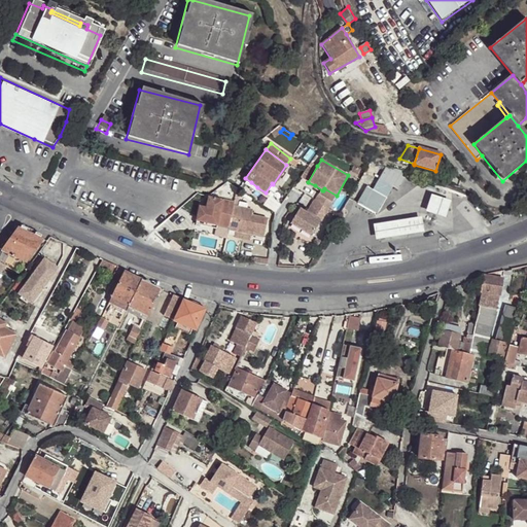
[(300,176),(308,182),(317,166),(310,162),(300,176)]
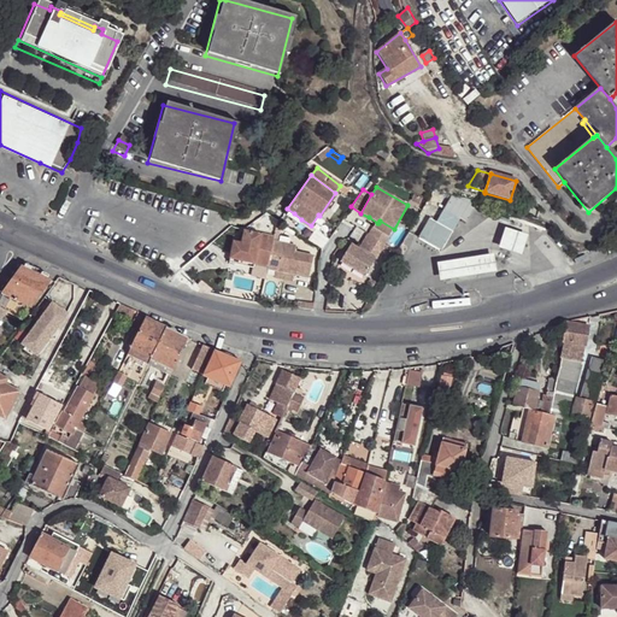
[(477,203),(453,195),(436,223),(430,221),(419,240),(439,250),(450,230),(459,236),(474,211),(487,217),(492,209),(477,204),(477,203)]
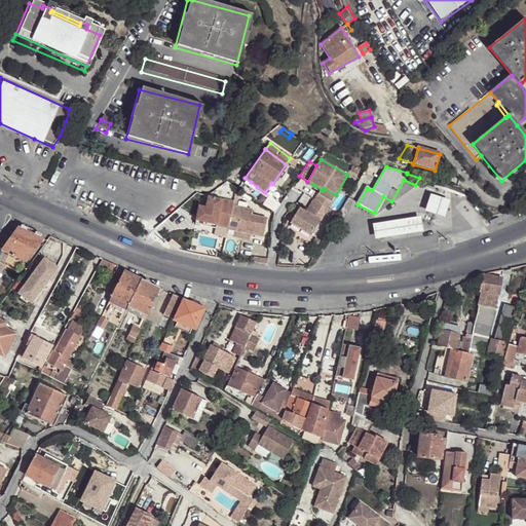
[(320,192),(318,194),(332,201),(336,195),(324,188),(323,190),(322,190),(320,192)]
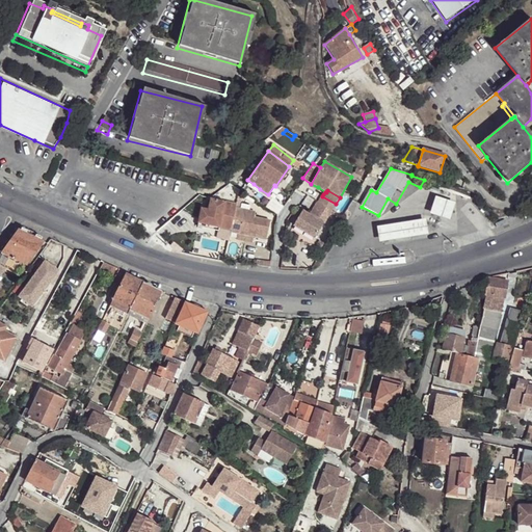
[(336,204),(322,196),(318,203),(317,203),(310,216),(307,214),(301,220),(298,218),(293,227),(315,239),(336,204)]
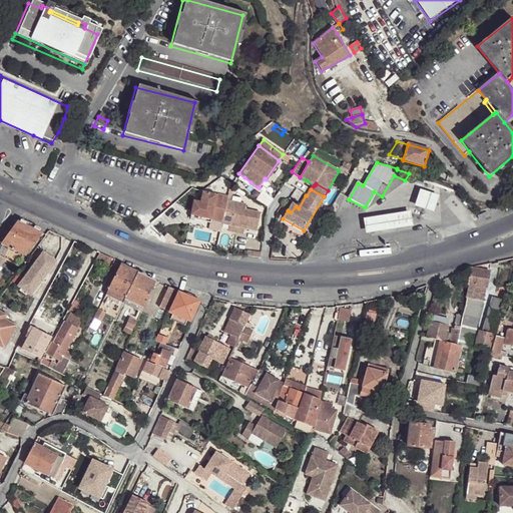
[(440,195),(421,189),(418,198),(415,206),(435,213),(437,204),(440,195)]
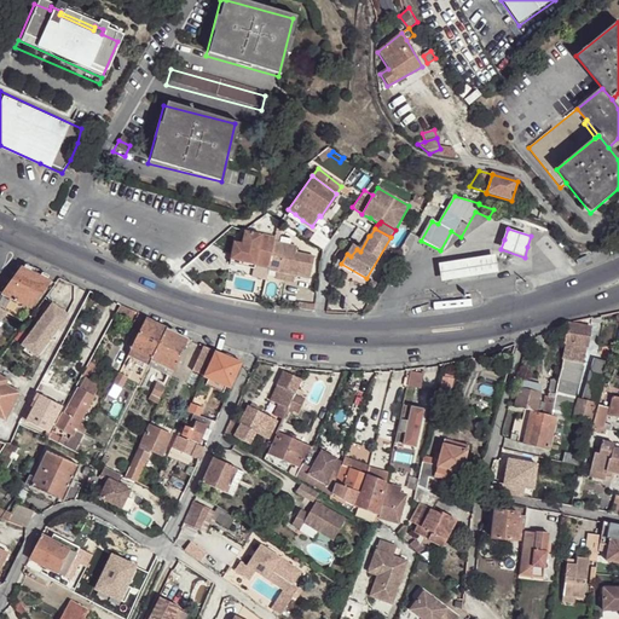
[(243,233),(241,247),(232,246),(229,266),(248,270),(249,265),(254,266),(268,268),(267,271),(277,273),(294,276),(308,279),(313,256),(294,253),(295,248),(273,243),(273,239),(243,233)]
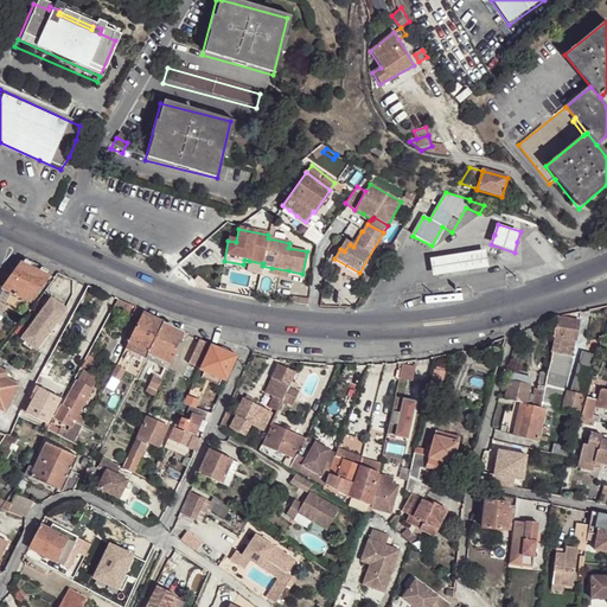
[(430,259),(434,276),(473,270),(489,267),(486,249),(470,253),(430,259)]
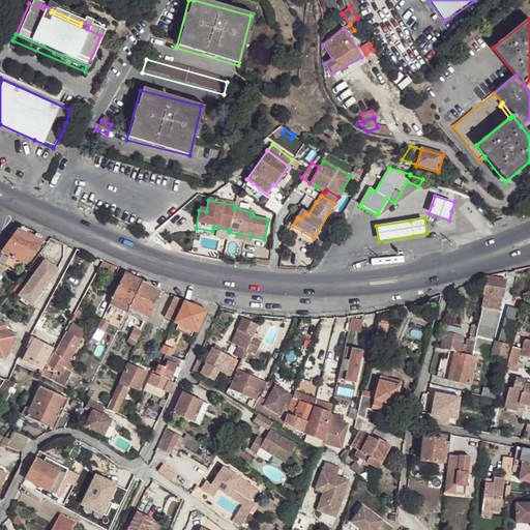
[(43,240),(19,228),(2,251),(24,262),(27,263),(43,240)]
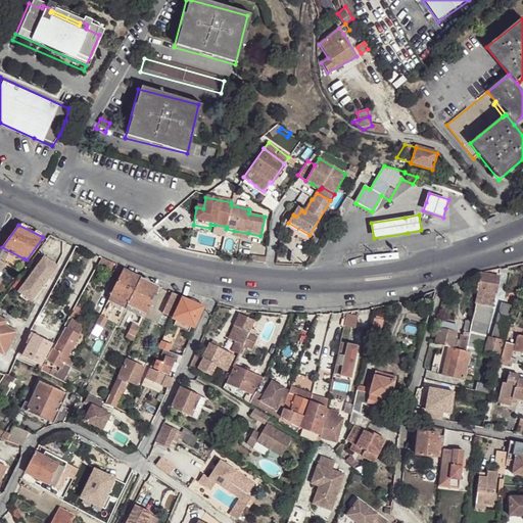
[(2,247),(0,249),(0,260),(2,263),(4,264),(17,271),(24,258),(2,247)]
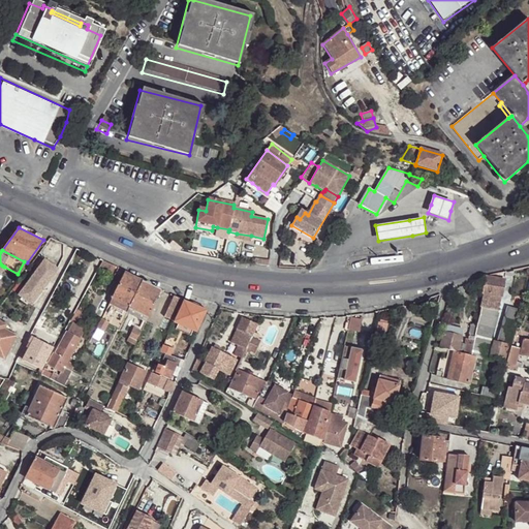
[(44,258),(19,293),(32,303),(58,268),(44,258)]
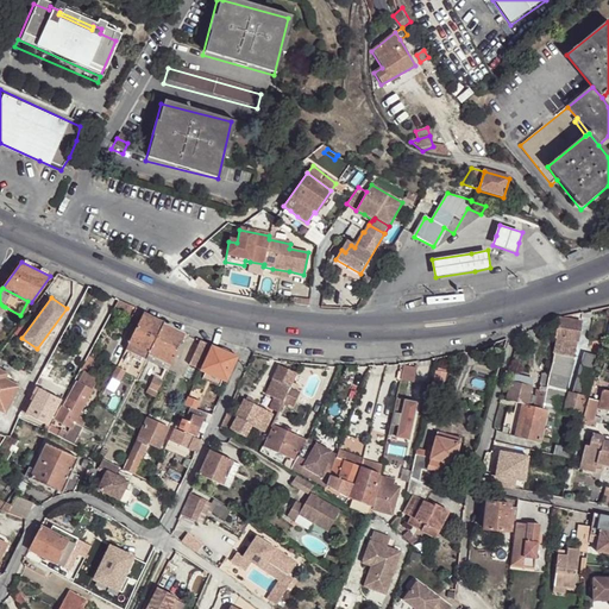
[(133,307),(118,299),(118,300),(114,308),(130,315),(133,307)]
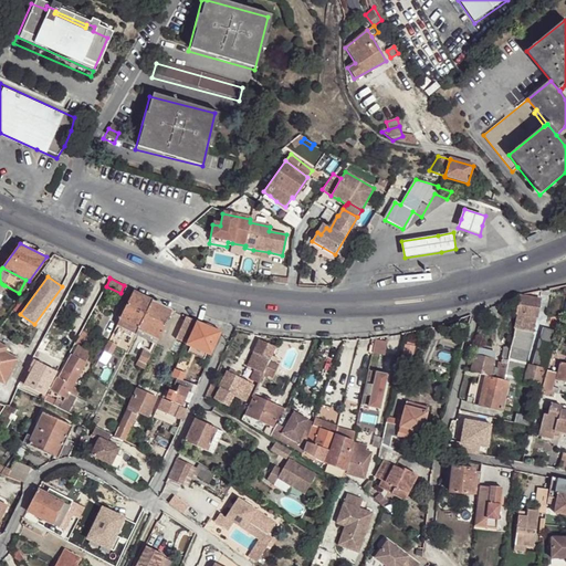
[(152,302),(133,293),(116,324),(118,326),(113,336),(119,339),(123,335),(129,338),(132,333),(136,335),(139,329),(152,302)]
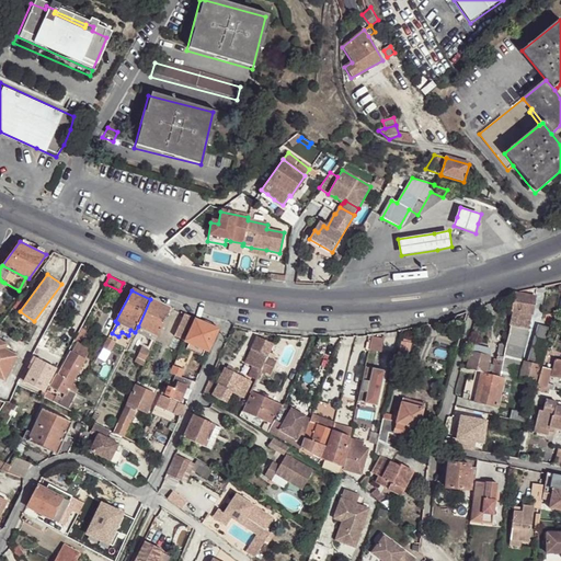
[(536,297),(515,294),(511,311),(528,313),(531,315),(536,297)]
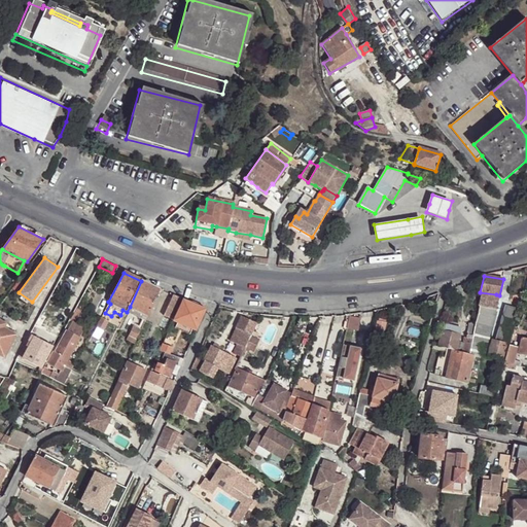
[(162,290),(141,281),(130,307),(149,316),(162,290)]
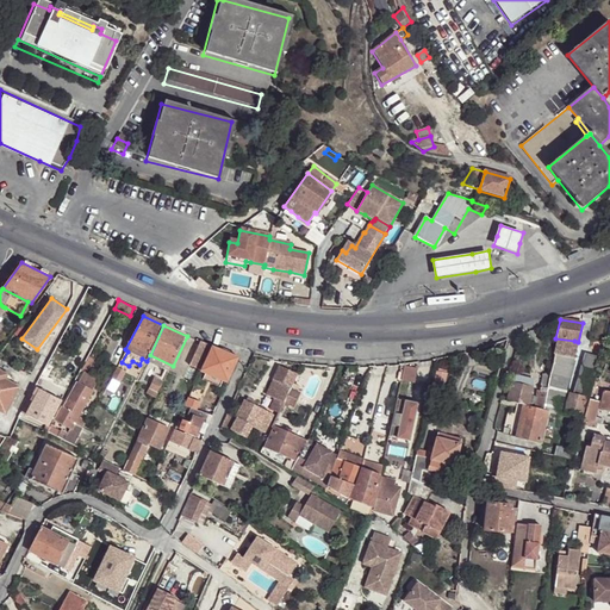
[(201,372),(213,347),(201,343),(190,367),(201,372)]
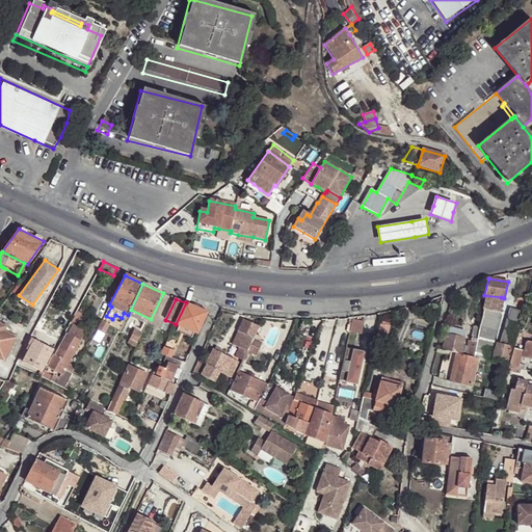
[(500,302),(483,299),(482,309),(500,312),(502,304),(499,303),(500,302)]
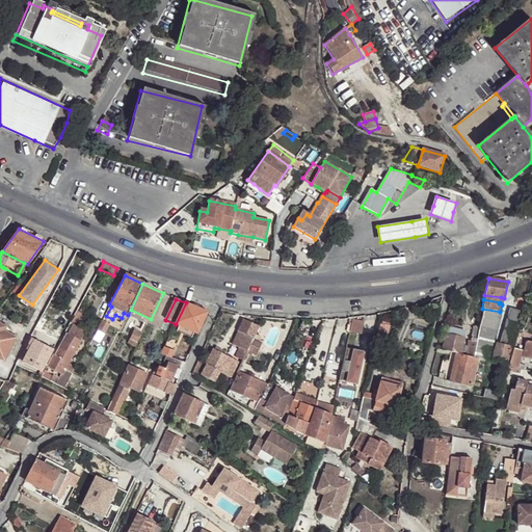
[(208,312),(186,302),(176,324),(180,326),(194,333),(198,335),(208,312)]
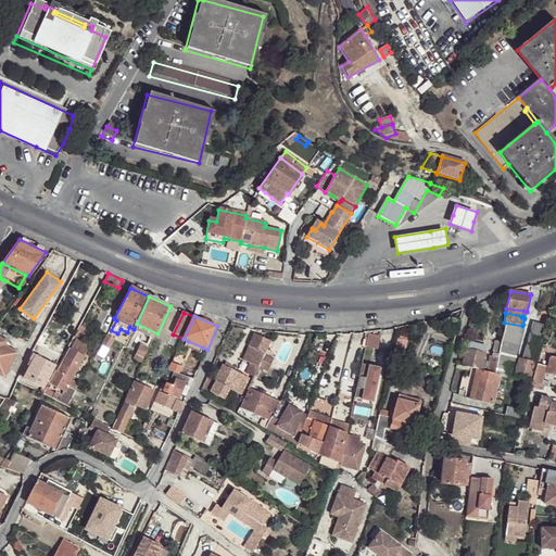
[(522,326),(504,323),(501,342),(497,359),(495,375),(512,379),(516,357),(521,329),(522,326)]
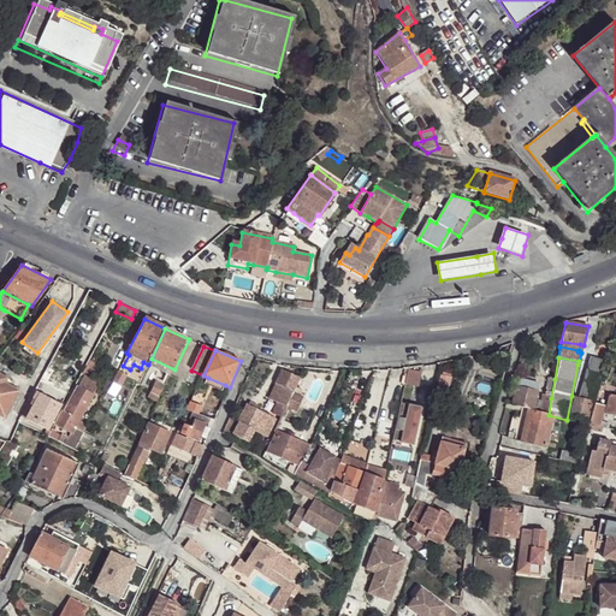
[(581,398),(593,402),(596,402),(602,386),(602,381),(604,378),(608,361),(593,357),(581,398)]
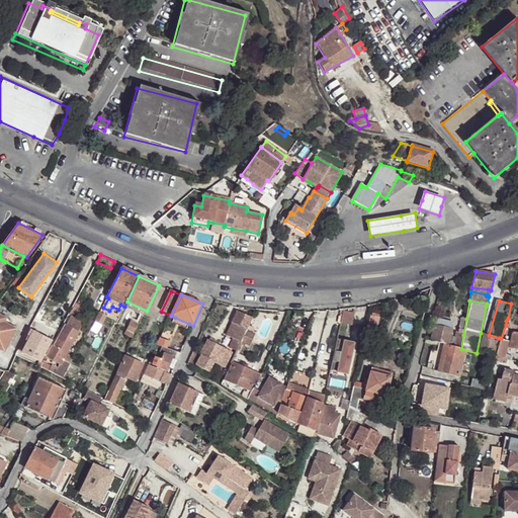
[(127,301),(124,307),(144,316),(147,311),(127,301)]
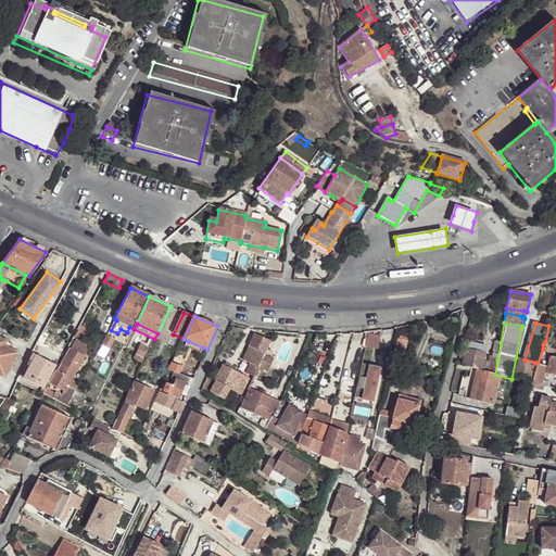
[(86,330),(81,327),(74,339),(79,342),(86,330)]
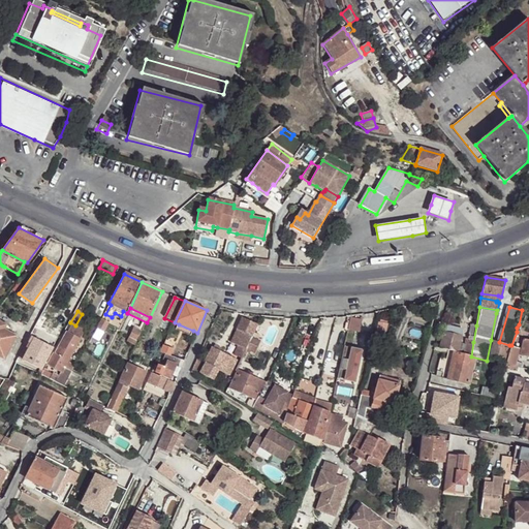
[(251,336),(256,323),(242,317),(229,342),(238,345),(246,348),(249,340),(251,336)]
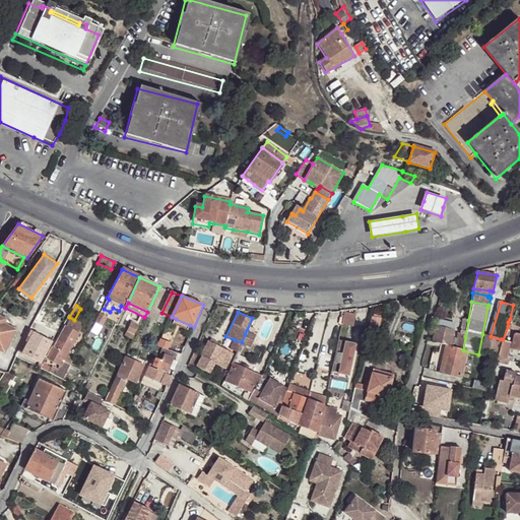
[(105,316),(99,313),(93,322),(101,325),(105,316)]
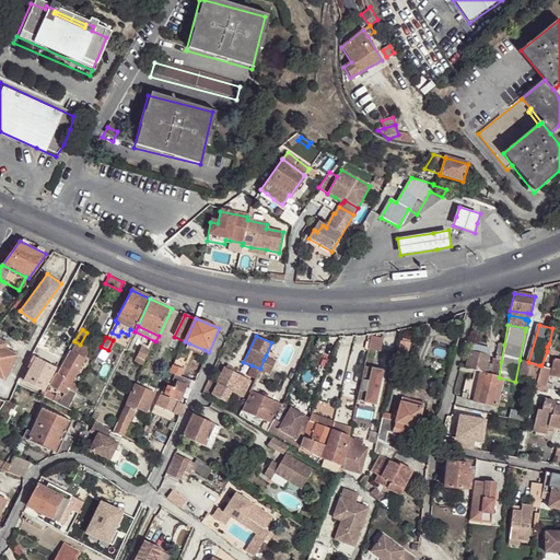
[(381,339),(370,337),(366,350),(377,353),(381,339)]
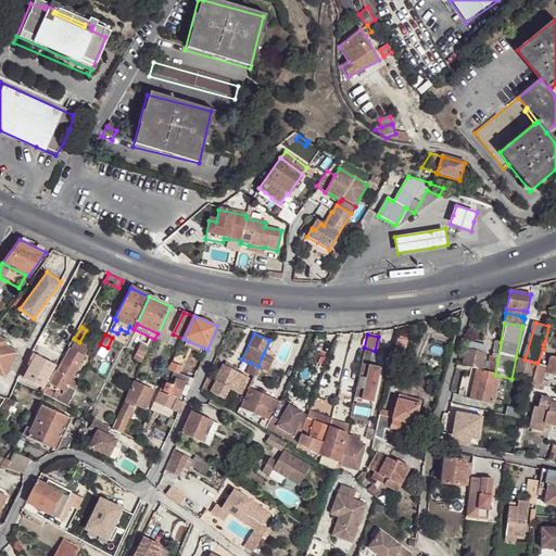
[(405,342),(396,340),(393,354),(402,356),(405,342)]
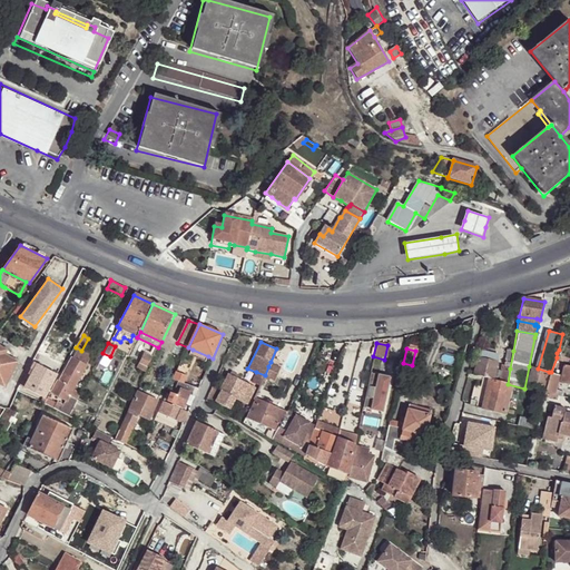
[(208,356),(193,350),(189,356),(205,363),(208,356)]
